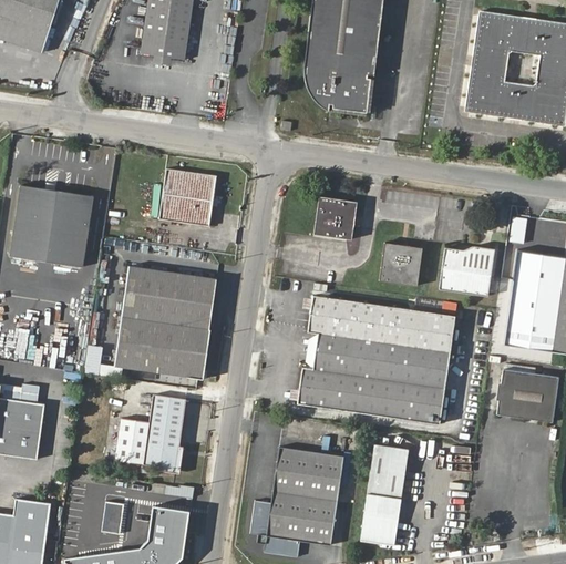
[(0,0),(0,44),(37,58),(54,0),(0,0)]
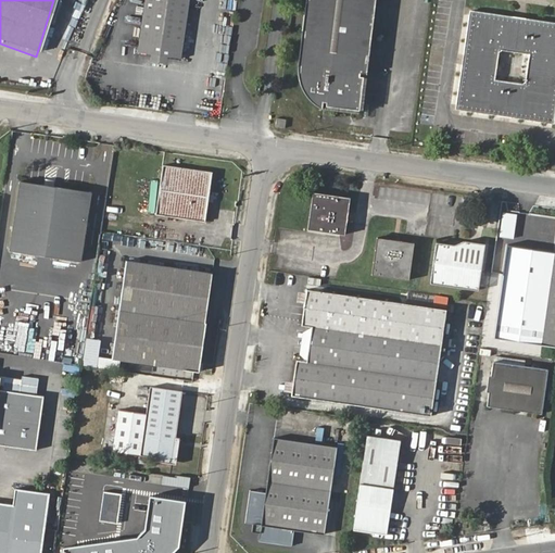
[(151,0),(143,54),(187,61),(196,0),(151,0)]
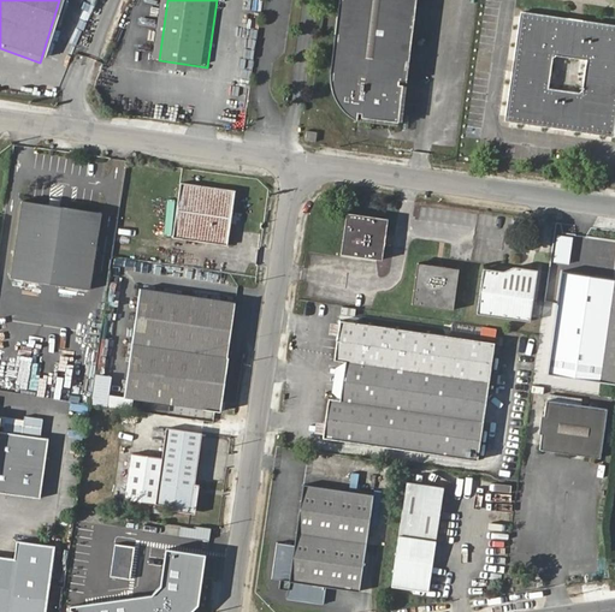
[(396,118),(401,81),(398,79),(400,75),(408,75),(418,0),(342,0),(331,81),(333,90),(335,95),(337,100),(339,105),(343,108),(347,113),(352,116),(353,110),(360,111),(359,113),(396,118)]
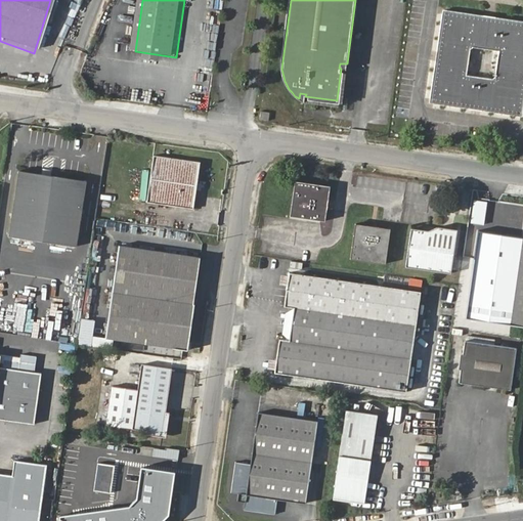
[(522,20),(446,9),(432,102),(522,117),(522,20)]
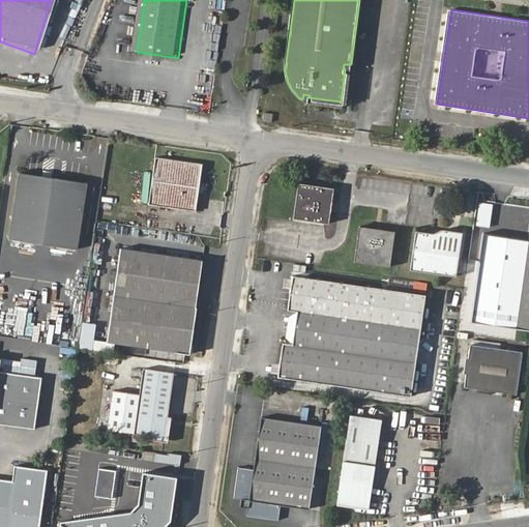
[(350,70),(345,69),(341,101),(346,101),(350,70)]
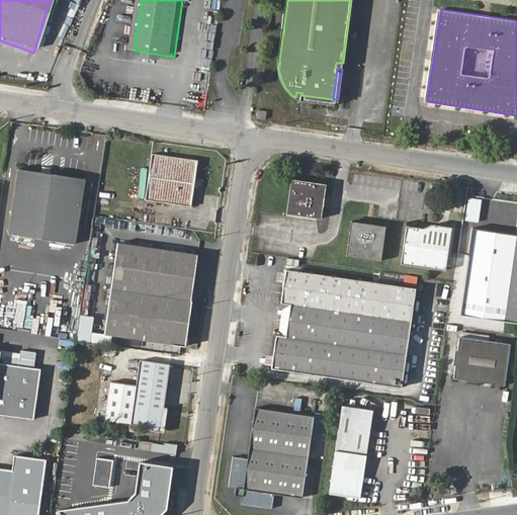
[(332,103),(333,99),(302,95),(300,99),(332,103)]
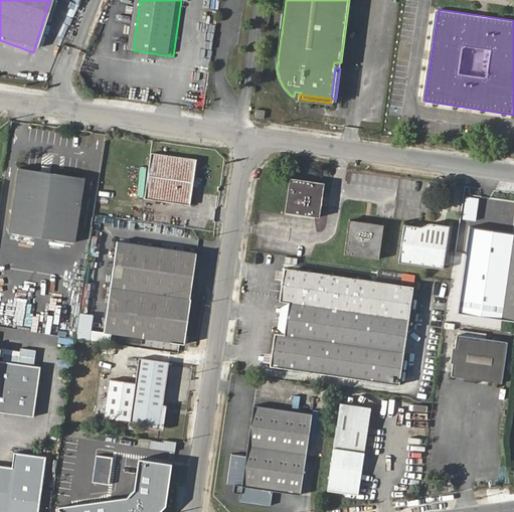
[(259,119),(266,120),(267,112),(260,111),(259,119)]
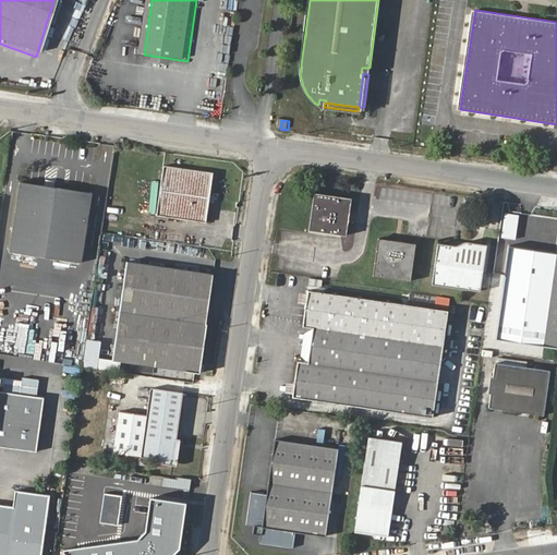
[(168,167),(160,216),(207,222),(214,175),(168,167)]
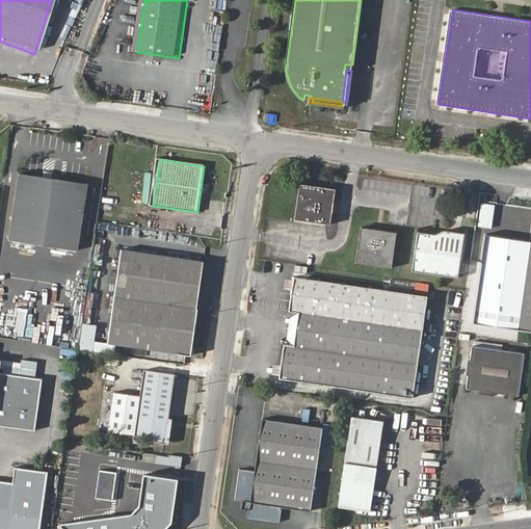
[(22,174),(14,238),(82,248),(90,184),(22,174)]
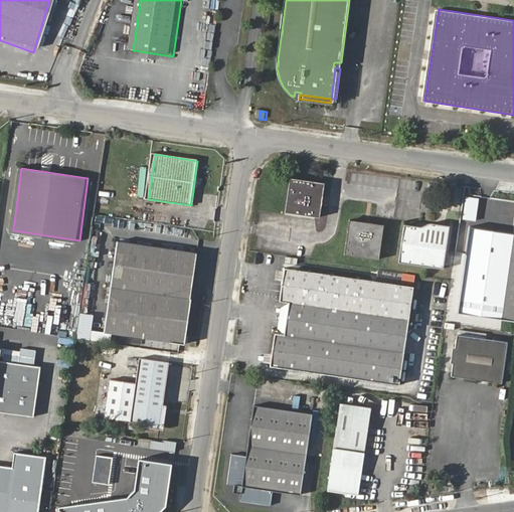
[(289,180),(284,214),(319,219),(324,185),(289,180)]
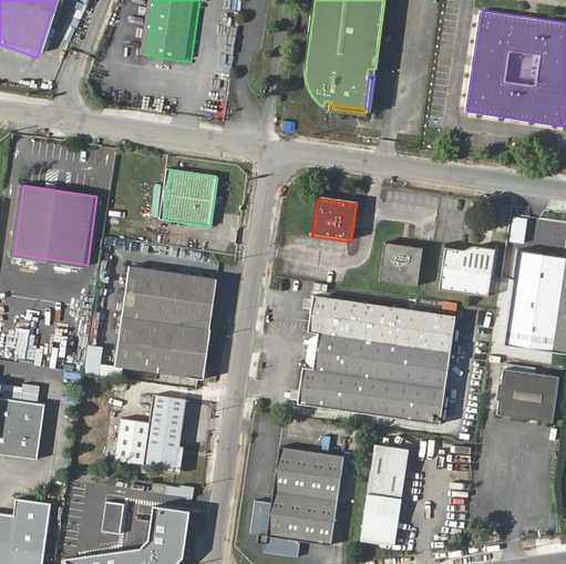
[(384,244),(380,282),(415,287),(420,249),(384,244)]
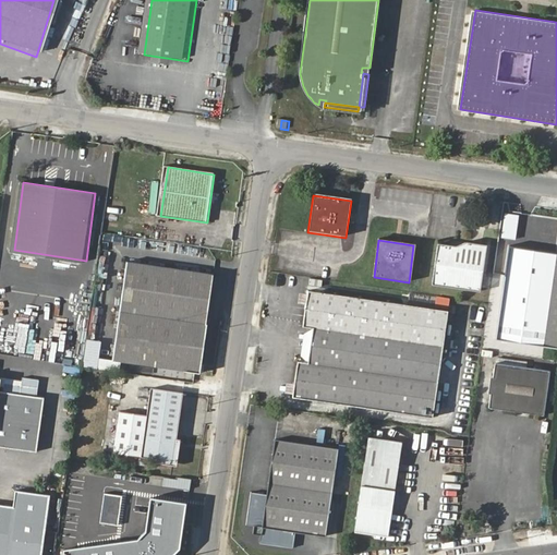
[(439,243),(433,285),(481,291),(487,244),(468,241),(457,246),(439,243)]
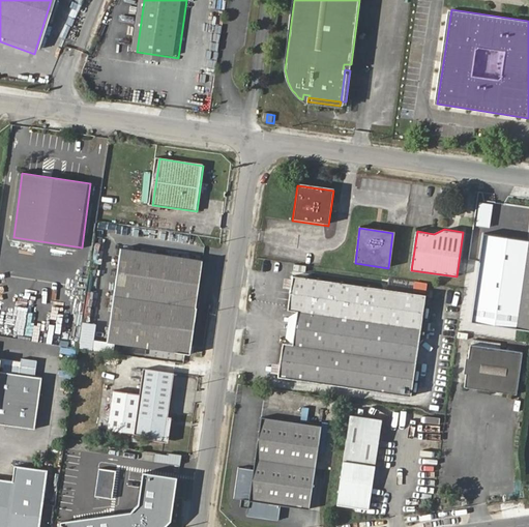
[(528,241),(524,240),(515,239),(488,235),(473,321),(528,329),(528,241)]
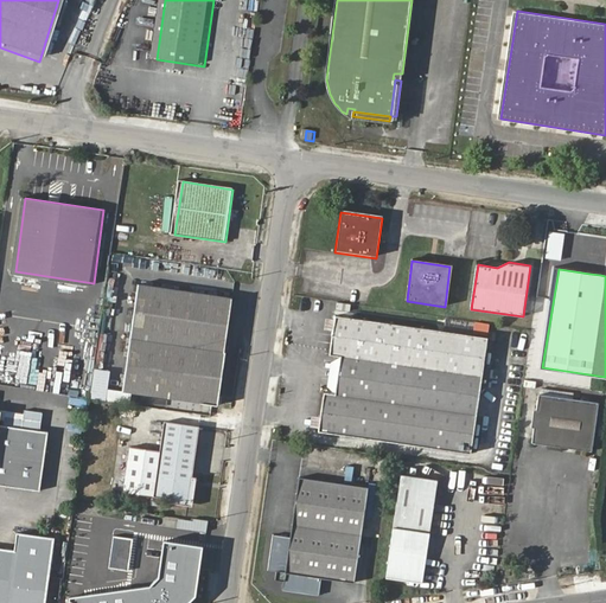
[(138,280),(122,389),(219,403),(227,348),(224,348),(233,294),(138,280)]
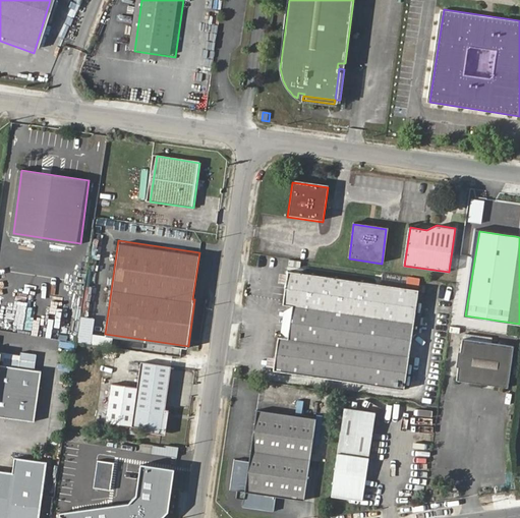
[(292,304),(288,337),(279,339),(274,370),(404,389),(418,291),(289,271),(284,300),(292,304)]
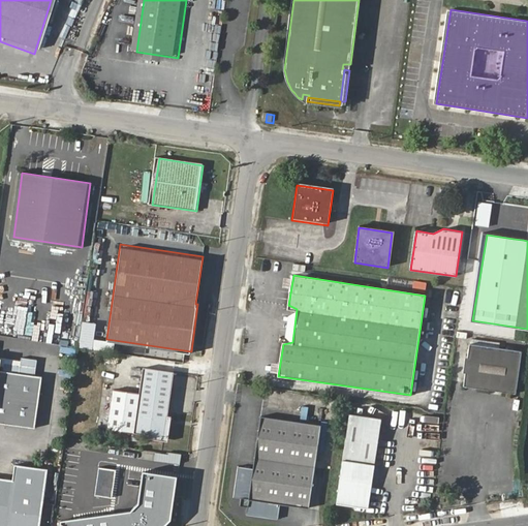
[(522,350),(470,344),(464,385),(516,393),(522,350)]
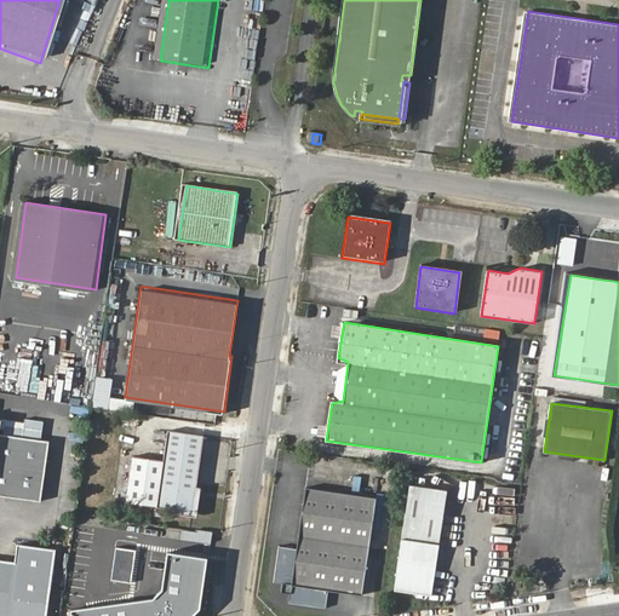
[(0,498),(46,505),(55,445),(6,438),(9,425),(0,424),(0,498)]
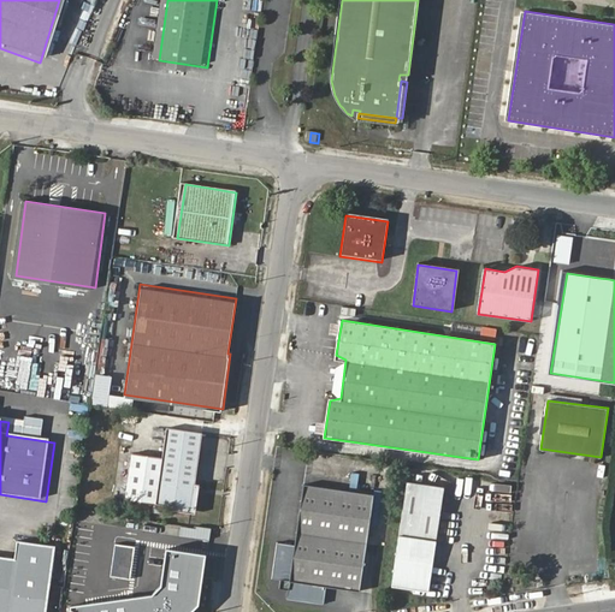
[(166,428),(157,504),(193,509),(203,434),(166,428)]
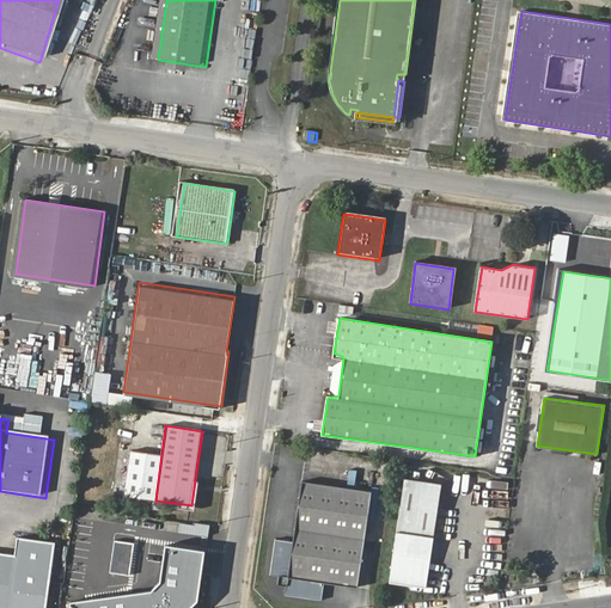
[(431,588),(445,484),(407,479),(391,582),(431,588)]
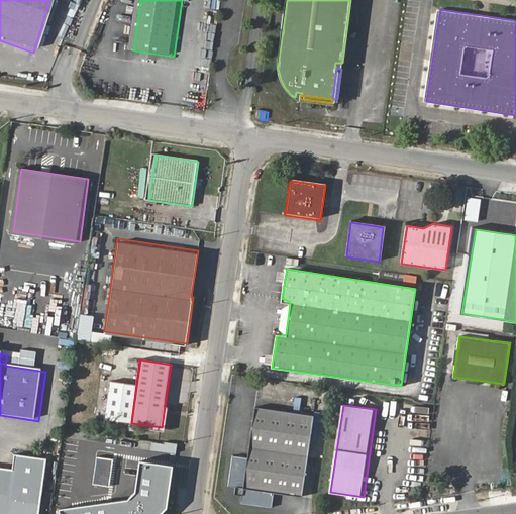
[(235,456),(230,487),(235,488),(241,496),(240,503),(271,508),(273,493),(300,497),(311,429),(252,420),(247,457),(235,456)]
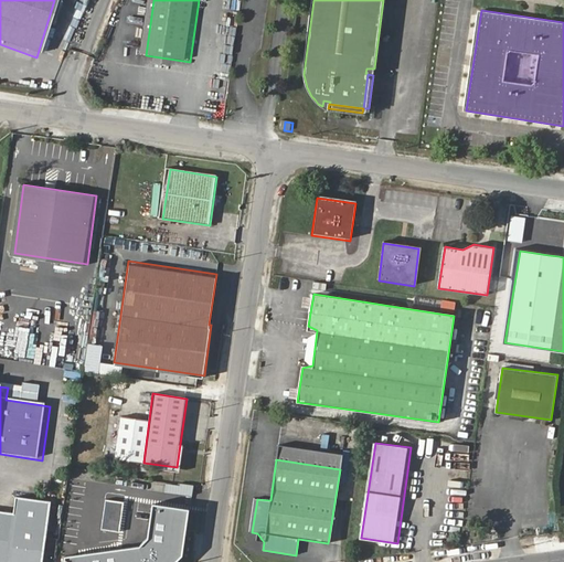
[(45,561),(54,505),(22,501),(20,516),(0,512),(0,561),(45,561)]
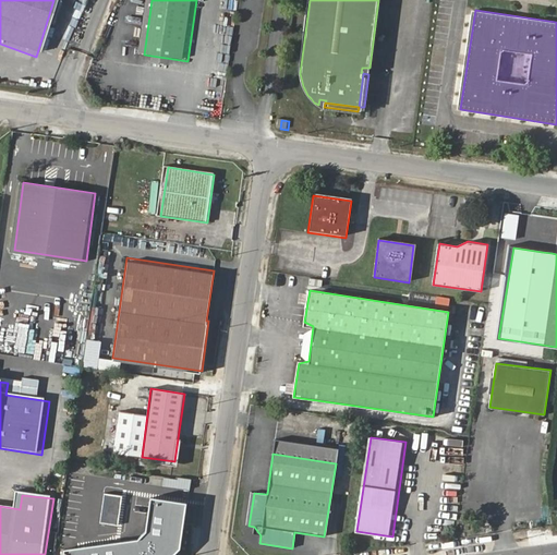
[(86,529),(117,551),(124,542),(129,544),(123,551),(128,554),(144,554),(154,542),(138,531),(133,538),(130,535),(137,526),(106,503),(86,529)]
